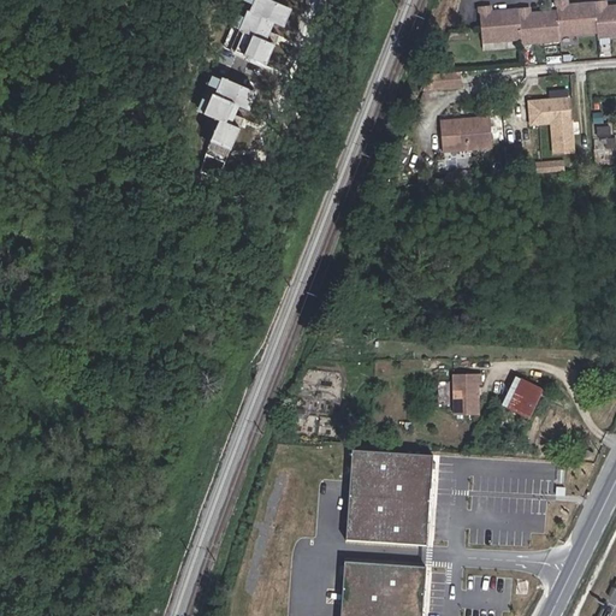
[(279,29),(288,4),(277,0),(246,0),(242,13),(234,10),(229,23),(248,30),(240,52),(266,63),(279,29)]
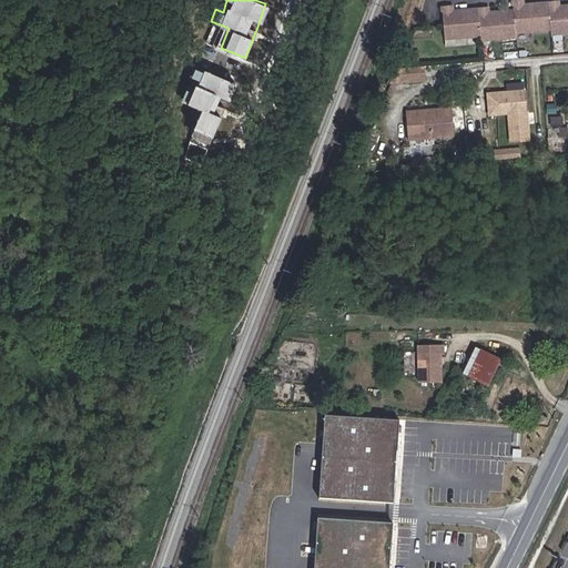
[(567,10),(559,11),(558,1),(535,3),(535,8),(524,8),(523,0),(513,0),(514,9),(499,10),(499,14),(489,16),(488,6),(464,7),(464,12),(453,12),(453,3),(442,3),(444,34),(479,32),(479,38),(515,36),(515,31),(549,29),(550,33),(567,32),(567,10)]
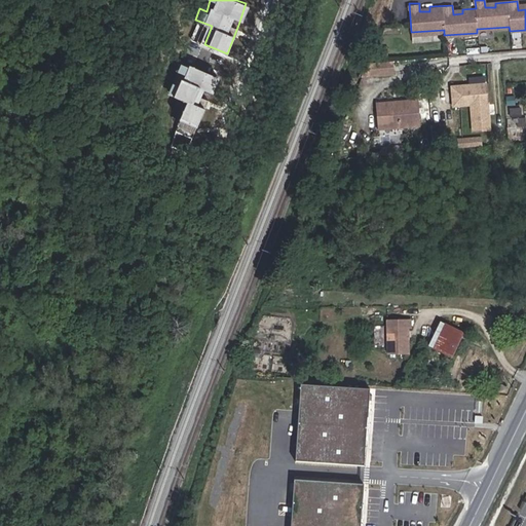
[(182,99),(176,117),(197,125),(205,107),(202,106),(215,74),(178,61),(175,70),(177,71),(167,94),(182,99)]
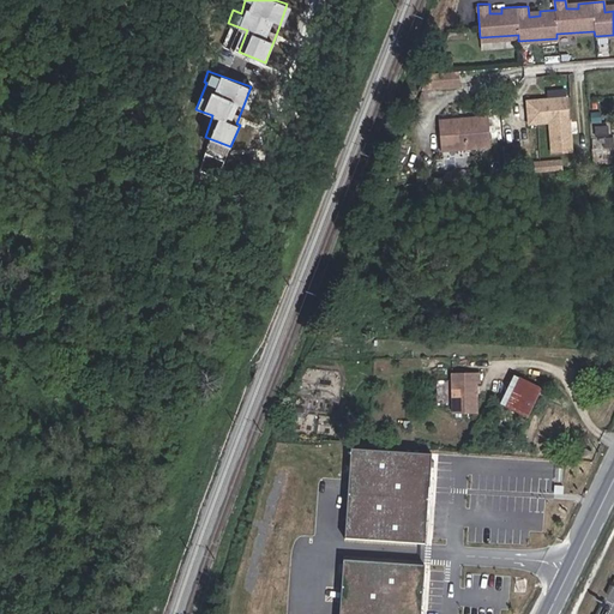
[(456,88),(455,73),(429,74),(431,89),(456,88)]
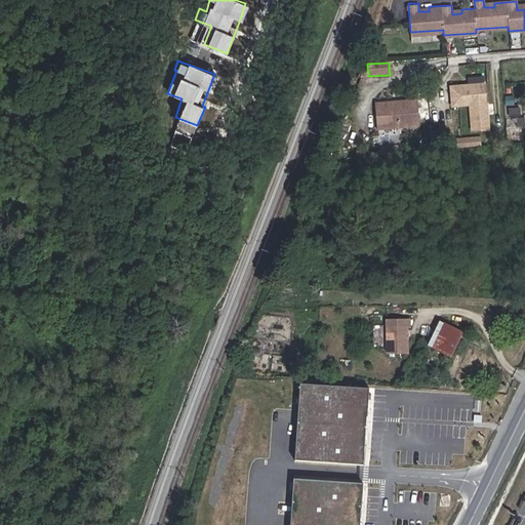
[(368,76),(367,64),(363,65),(358,77),(368,76)]
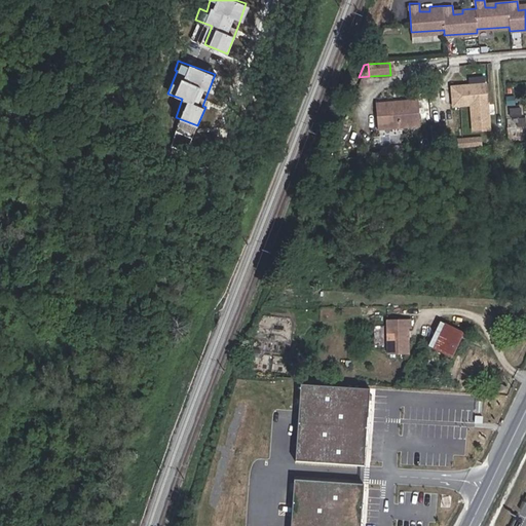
[(490,129),(486,83),(451,86),(452,105),(471,104),(473,130),(490,129)]
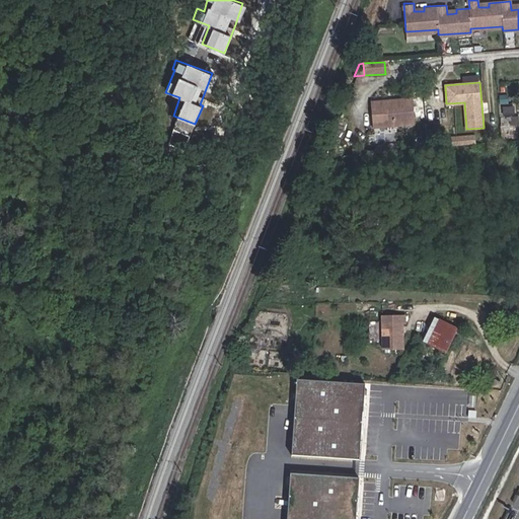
[(413,123),(411,98),(392,99),(392,102),(389,103),(389,100),(371,101),(373,126),(413,123)]
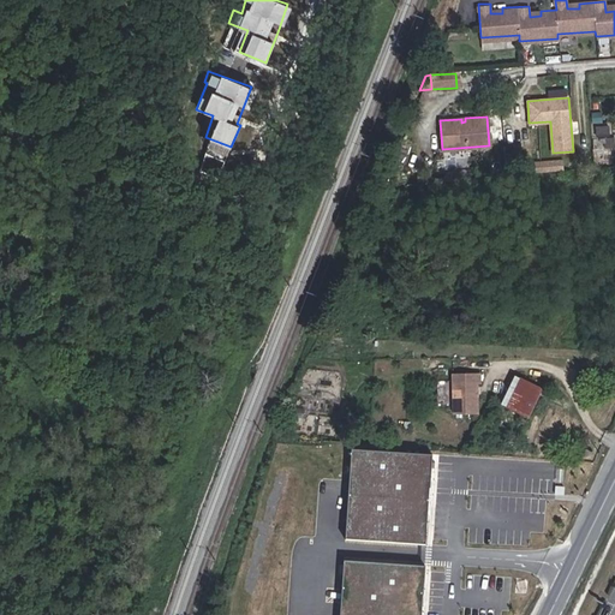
[(614,133),(595,135),(595,148),(614,147),(614,133)]
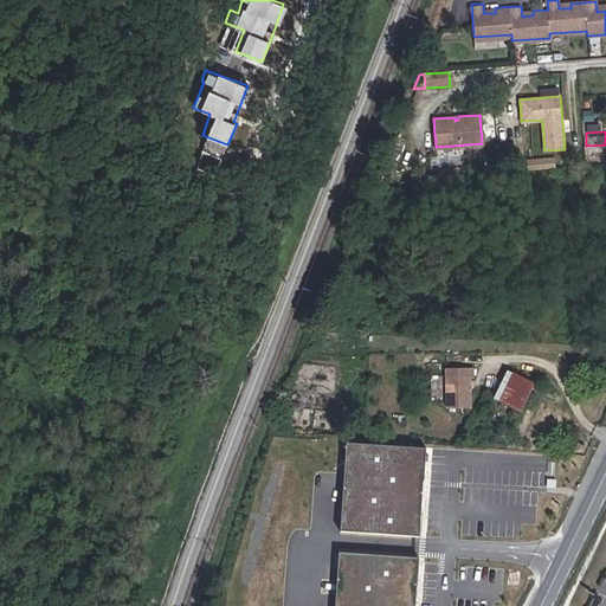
[(220,150),(223,143),(207,139),(205,144),(220,150)]
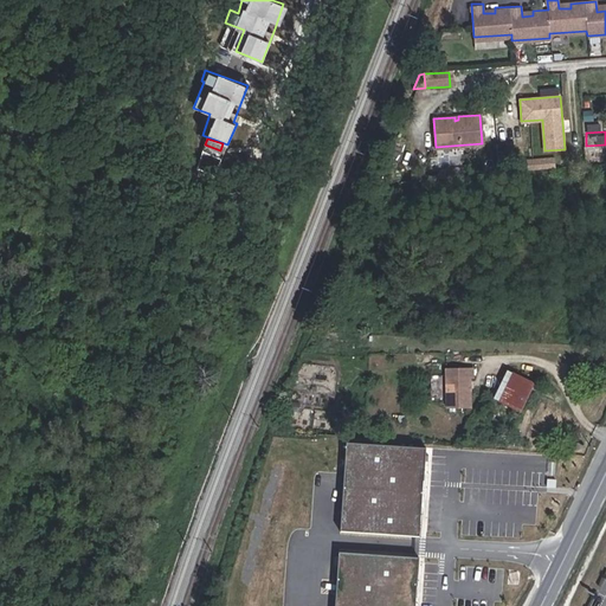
[(556,168),(556,159),(529,161),(529,171),(555,169),(556,168)]
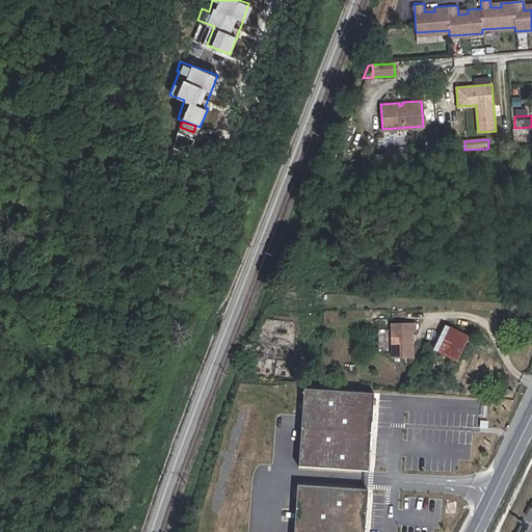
[(421,358),(419,333),(421,333),(421,323),(396,324),(398,360),(421,358)]
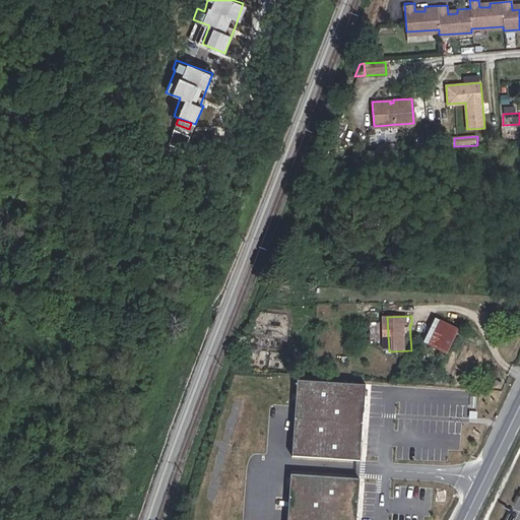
[(458,329),(441,321),(430,343),(447,352),(458,329)]
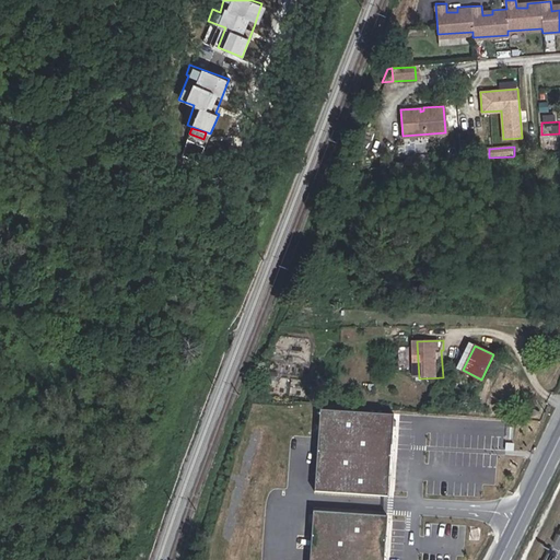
[(392,411),(322,407),(315,489),(391,493),(392,411)]
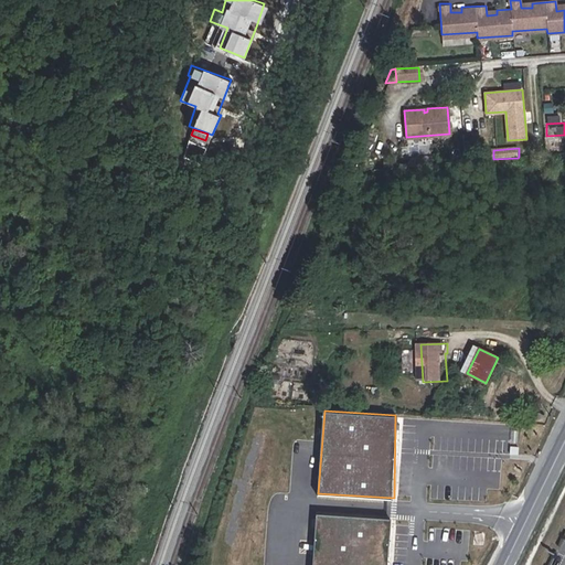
[(387,564),(391,519),(319,513),(315,564),(387,564)]
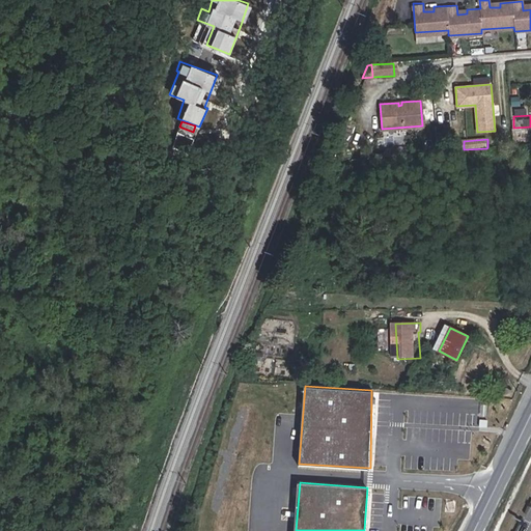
All buildings are outlined.
